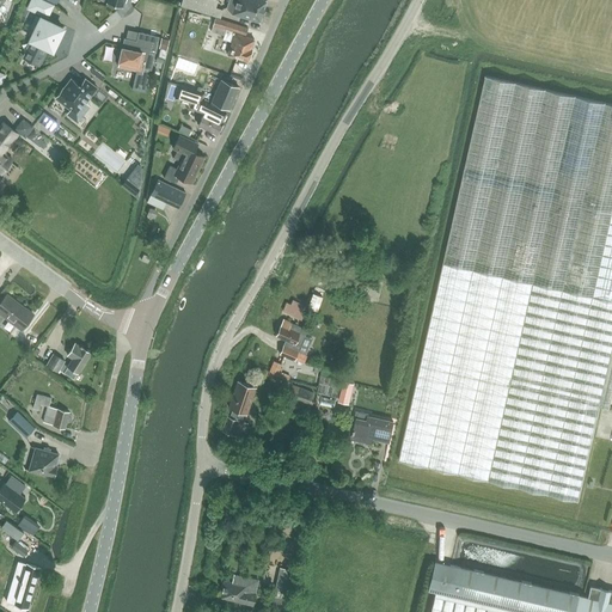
[(53,5),(42,0),(31,0),(28,8),(47,17),(53,5)]
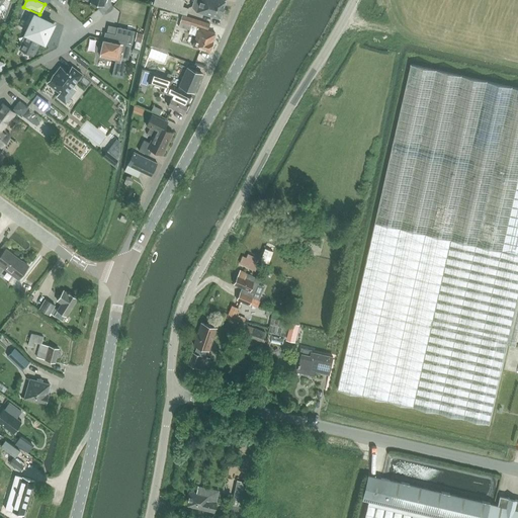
[(154,0),(154,4),(186,14),(188,8),(182,6),(184,0),(154,0)]
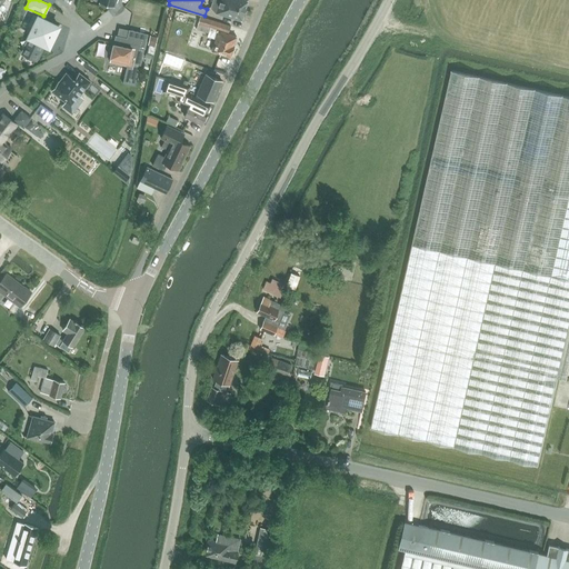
[(212,0),(211,8),(217,10),(217,13),(241,21),(248,0),(212,0)]
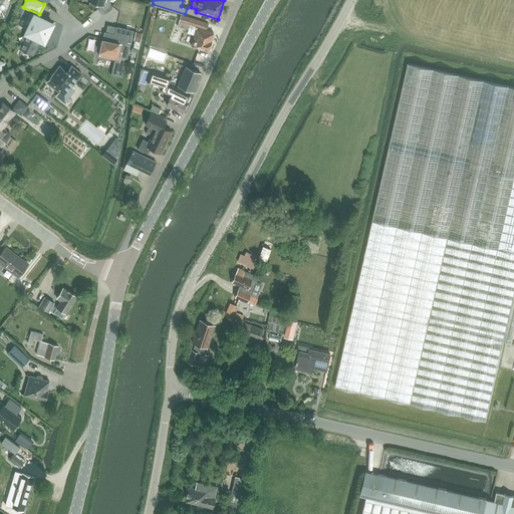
[(53,23),(34,15),(30,13),(25,24),(29,26),(25,33),(26,33),(19,48),(32,54),(39,40),(44,42),(53,23)]
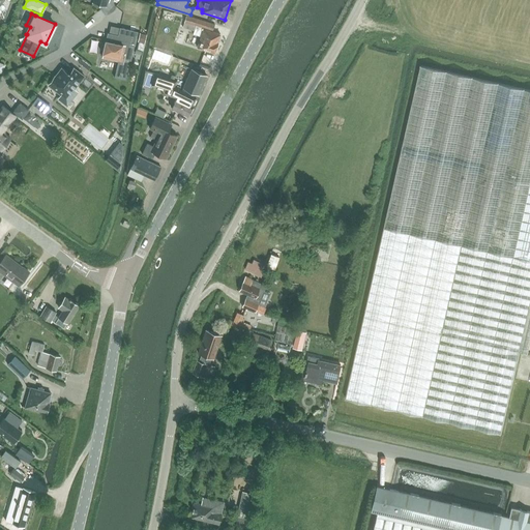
[(183,27),(195,30),(193,34),(201,36),(197,47),(214,53),(221,33),(212,31),(214,24),(186,16),(183,27)]
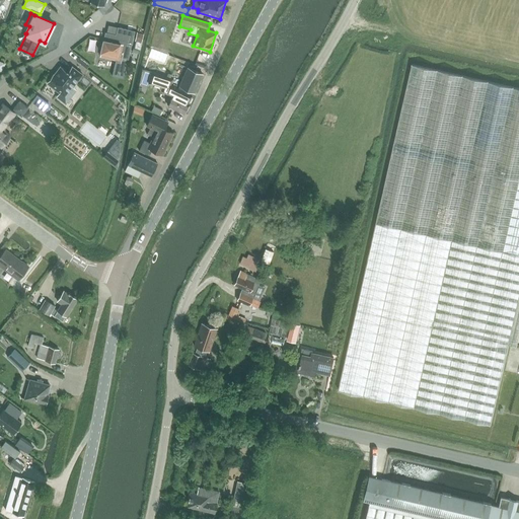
[(103,40),(100,53),(117,57),(116,59),(112,76),(123,78),(128,58),(132,42),(134,30),(118,26),(117,32),(116,34),(105,32),(103,40)]
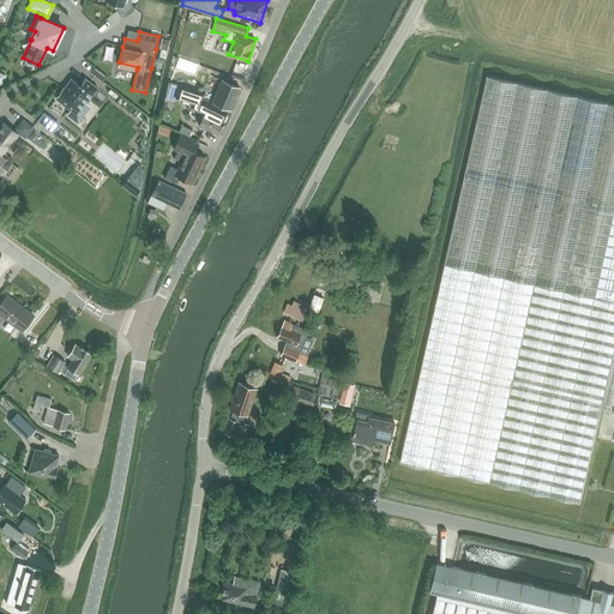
[(161,37),(158,48),(167,49),(169,38),(161,37)]
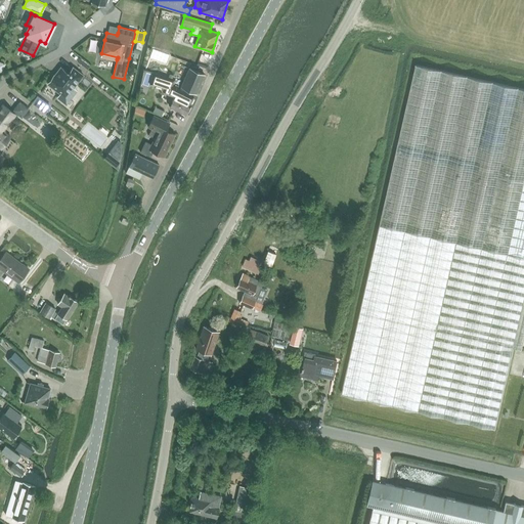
[(523,89),(417,66),(342,394),(496,429),(514,348),(522,350),(523,342),(523,89)]
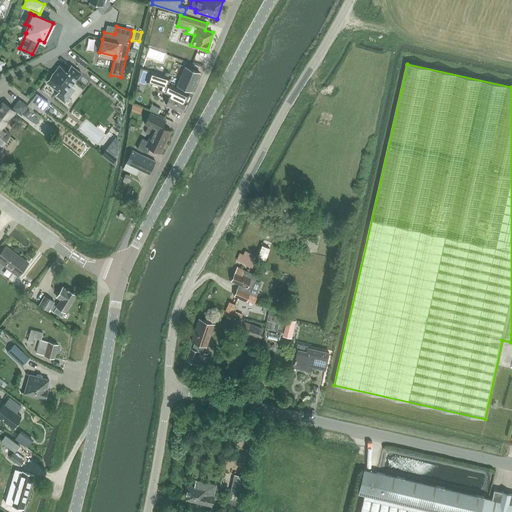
[(71,66),(67,71),(59,65),(46,82),(63,96),(74,82),(75,82),(81,74),(71,66)]
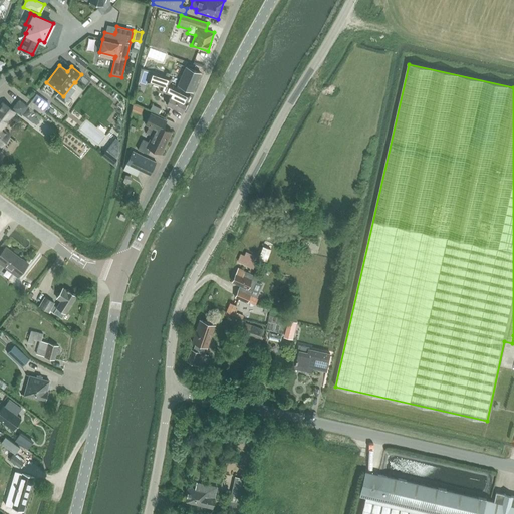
[(186,67),(178,84),(184,87),(193,91),(201,73),(186,67)]
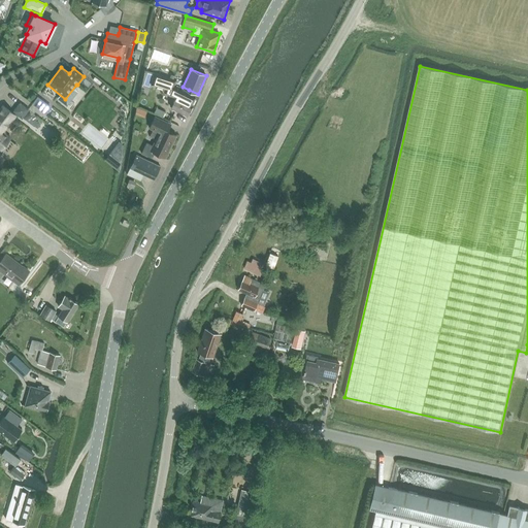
[(151,85),(151,86),(165,90),(164,93),(175,99),(171,108),(183,113),(187,116),(192,105),(191,105),(195,97),(174,87),(177,79),(155,72),(151,85)]
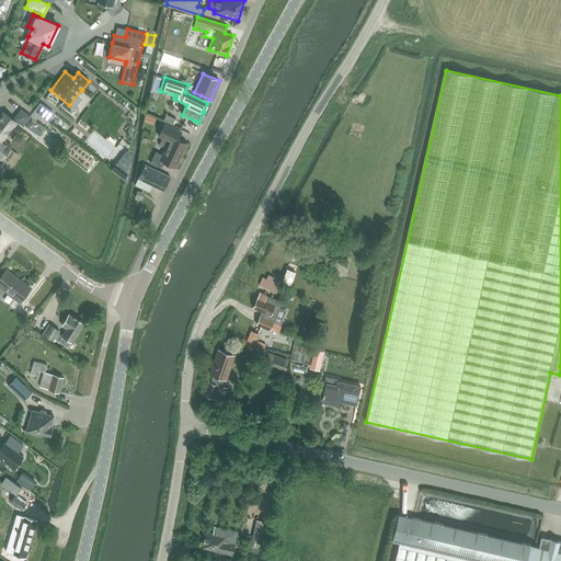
[(14,118),(23,125),(30,116),(21,110),(14,118)]
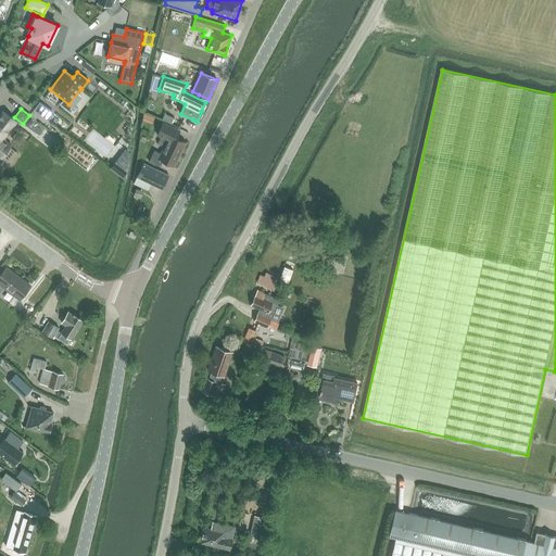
[(3,111),(0,114),(0,155),(0,156),(1,158),(2,156),(8,160),(14,151),(10,148),(11,146),(3,139),(14,126),(17,122),(4,112),(3,111)]
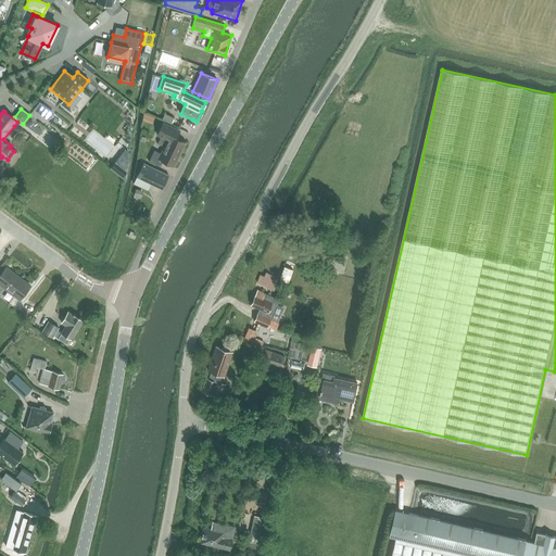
[(143,114),(142,119),(152,124),(154,117),(143,113),(143,114)]
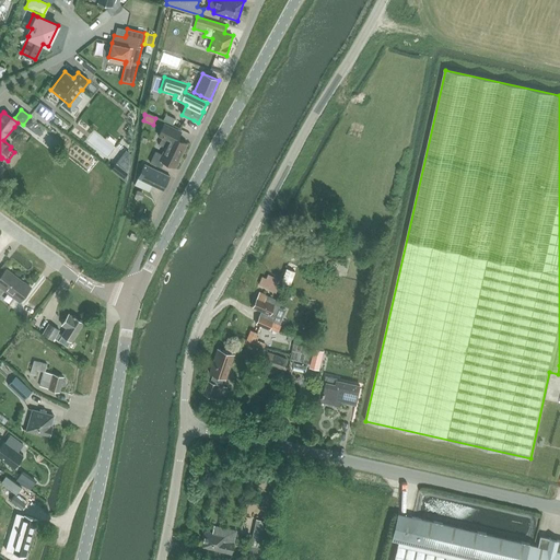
[(159,144),(165,148),(182,155),(183,151),(184,152),(187,146),(186,146),(187,143),(175,138),(179,130),(164,124),(158,137),(162,139),(159,144)]
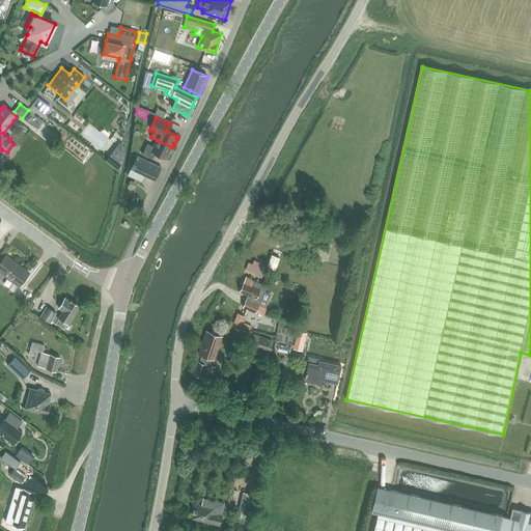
[(172,147),(157,140),(154,146),(147,143),(142,154),(152,159),(156,154),(166,159),(167,157),(168,158),(171,151),(170,151),(172,147)]
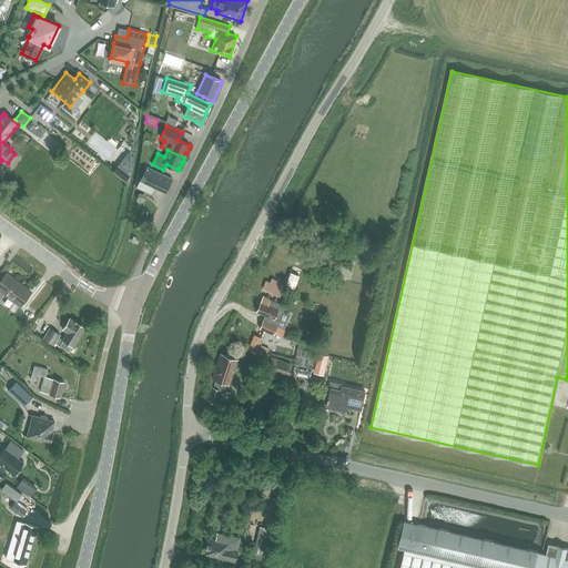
[(120,164),(114,172),(120,178),(127,169),(120,164)]
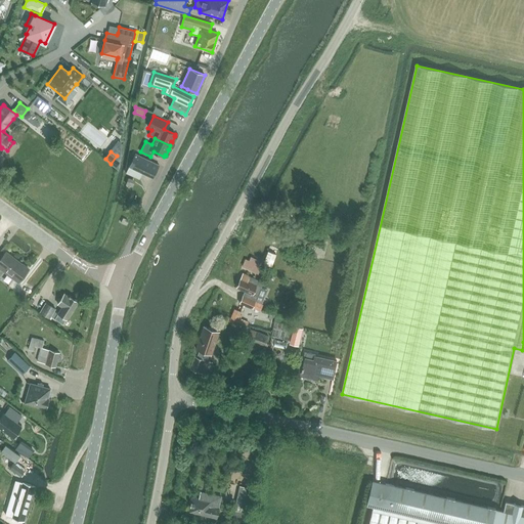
[(142,173),(153,178),(160,165),(135,154),(129,167),(142,173)]
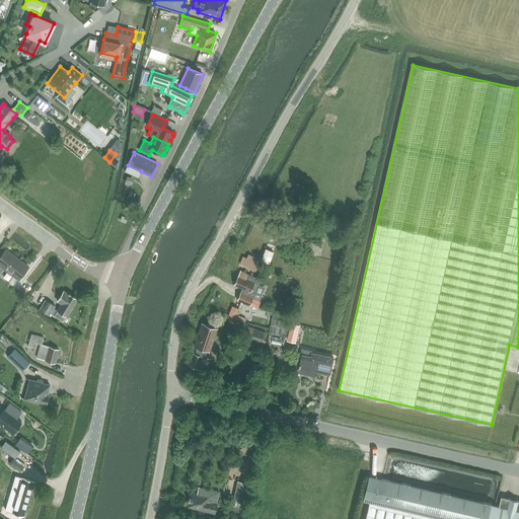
[(128,165),(125,171),(138,177),(141,171),(128,165)]
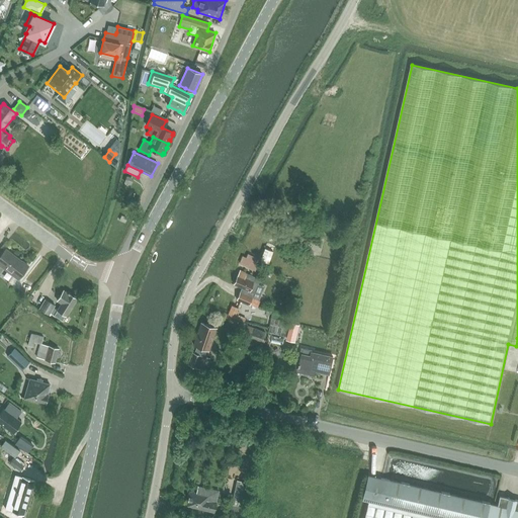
[(119,220),(124,223),(127,217),(122,213),(119,220)]
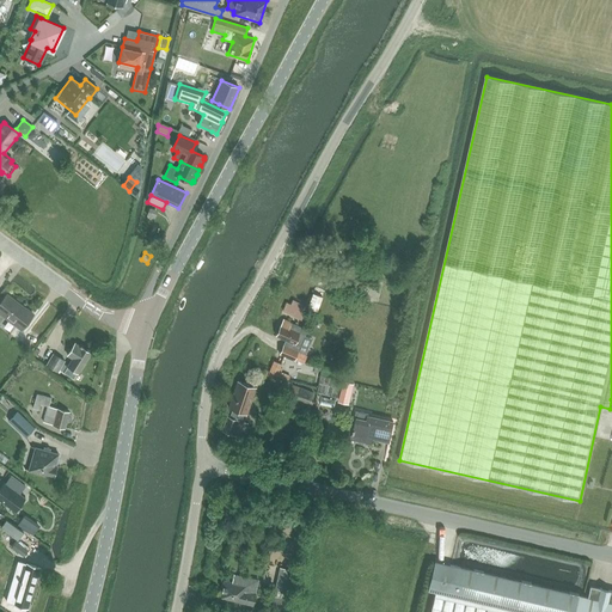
[(0,318),(4,314),(22,329),(34,313),(6,293),(0,301),(0,318)]
